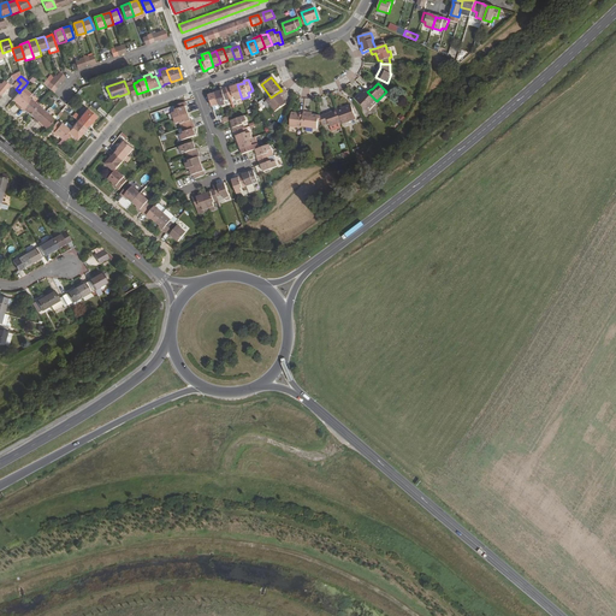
[(230,86),(225,88),(230,99),(235,98),(236,101),(242,99),(237,84),(230,87),(230,86)]
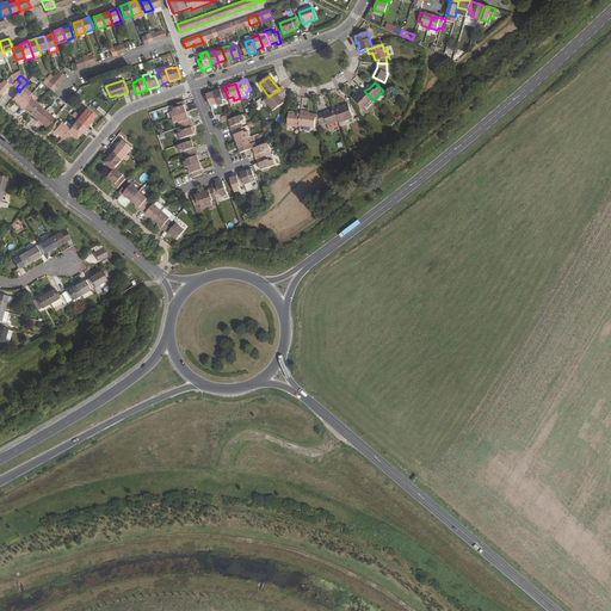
[(220,90),(214,92),(218,105),(224,104),(223,99),(228,98),(223,87),(220,88),(220,90)]
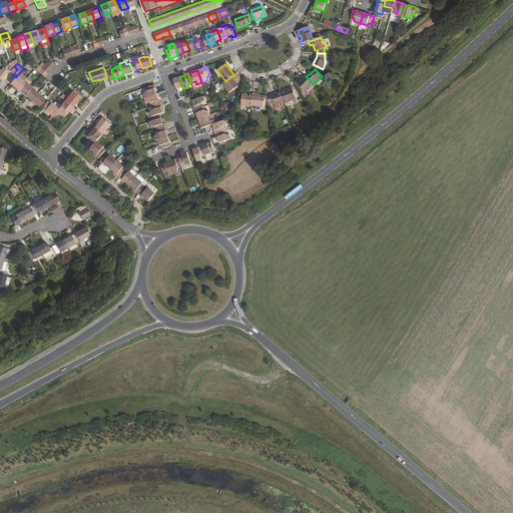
[(225,81),(221,83),(229,93),(237,87),(233,81),(235,79),(234,78),(238,76),(236,73),(234,75),(232,76),(225,81)]
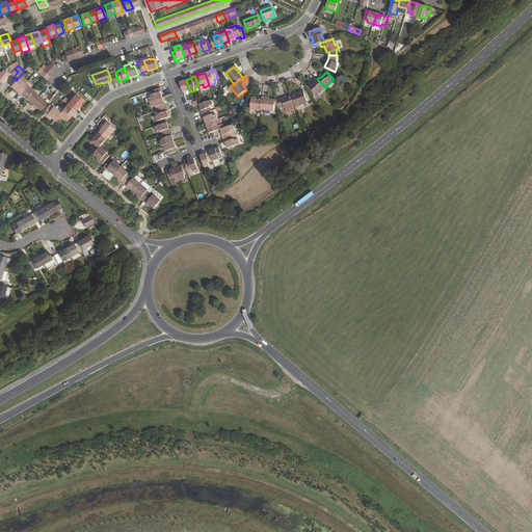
[(25,84),(18,78),(17,80),(10,86),(16,90),(15,91),(17,94),(25,84)]
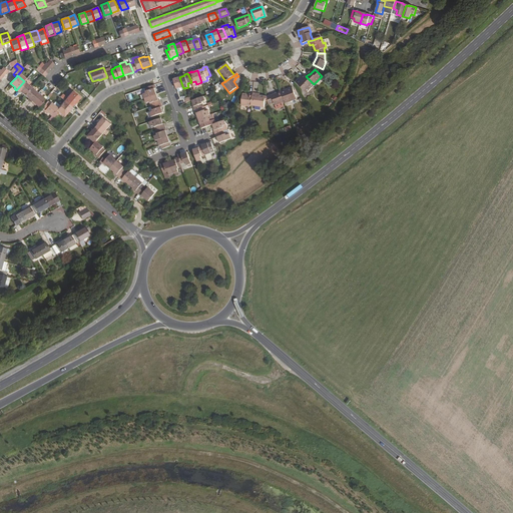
[(300,78),(296,82),(307,93),(315,84),(314,84),(306,76),(305,75),(301,79),(300,78)]
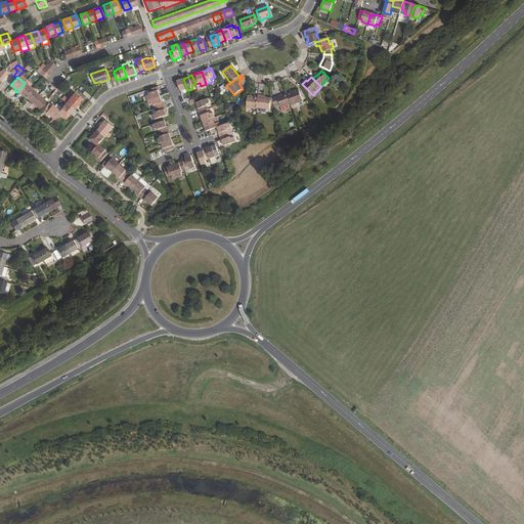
[(183,79),(177,81),(180,91),(184,90),(184,91),(187,90),(183,79)]
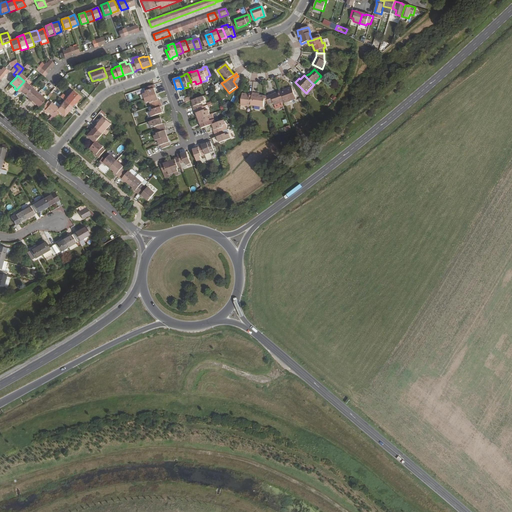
[(31,87),(24,81),(16,90),(19,93),(20,92),(24,95),(31,87)]
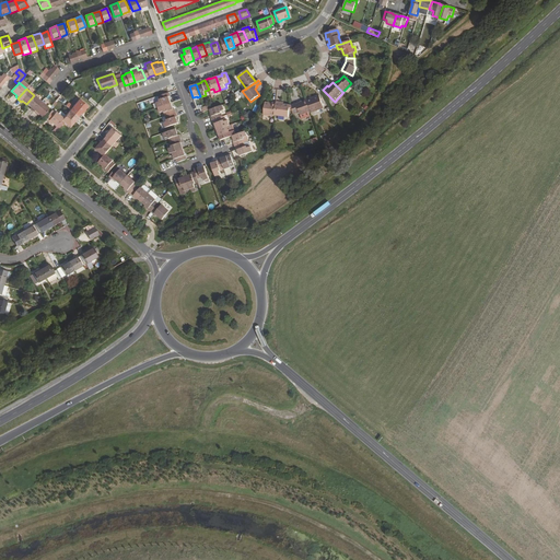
[(168,93),(159,96),(160,100),(156,102),(159,108),(171,104),(168,97),(170,96),(168,93)]
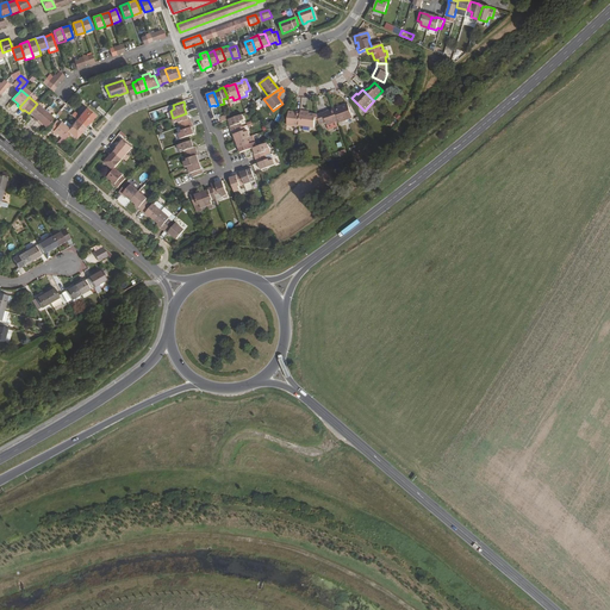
[(45,111),(37,104),(29,113),(35,117),(32,119),(36,122),(45,111)]
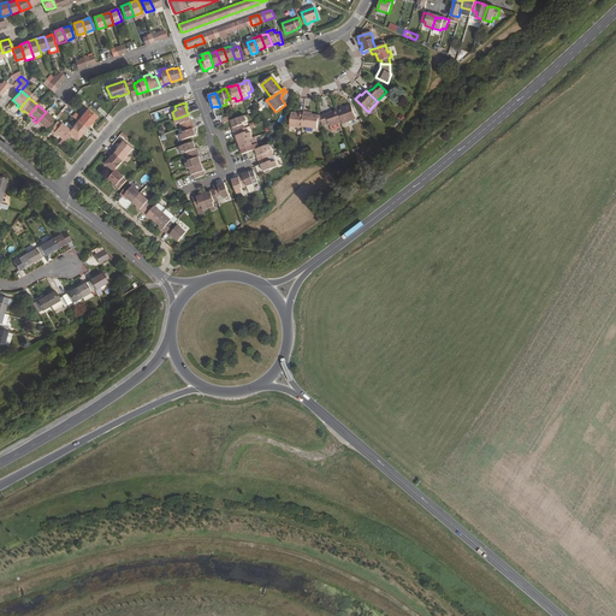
[(351,106),(338,111),(342,123),(343,124),(356,119),(351,106)]
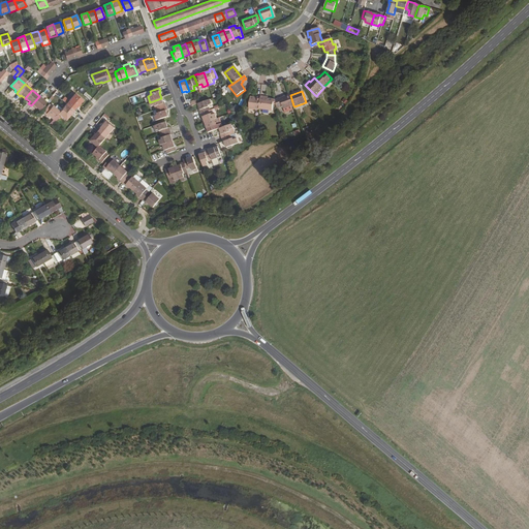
[(61,100),(66,104),(73,111),(76,107),(83,101),(74,95),(68,101),(64,97),(61,100)]
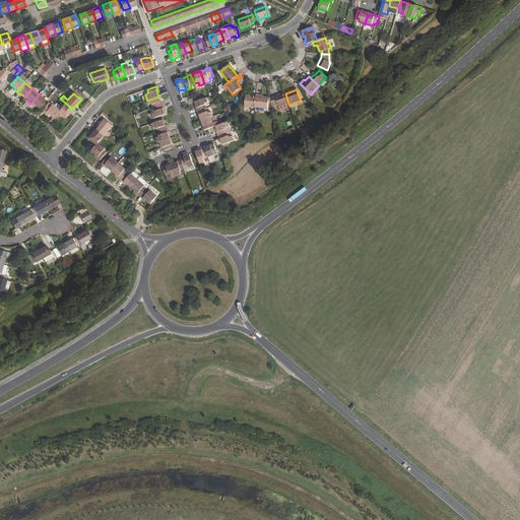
[(285,93),(270,99),(271,105),(272,106),(277,104),(278,107),(288,104),(285,93)]
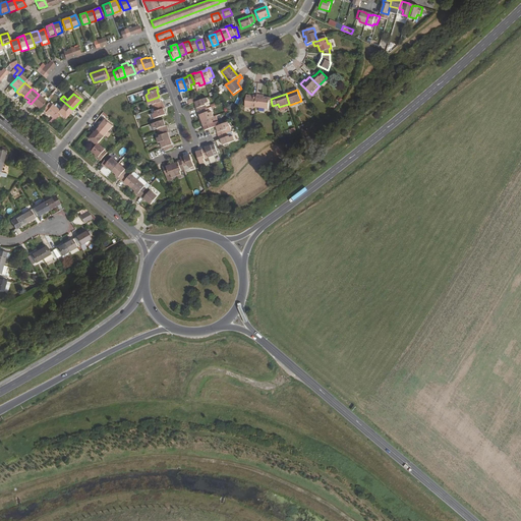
[(46,101),(39,95),(31,104),(34,106),(35,105),(39,109),(46,101)]
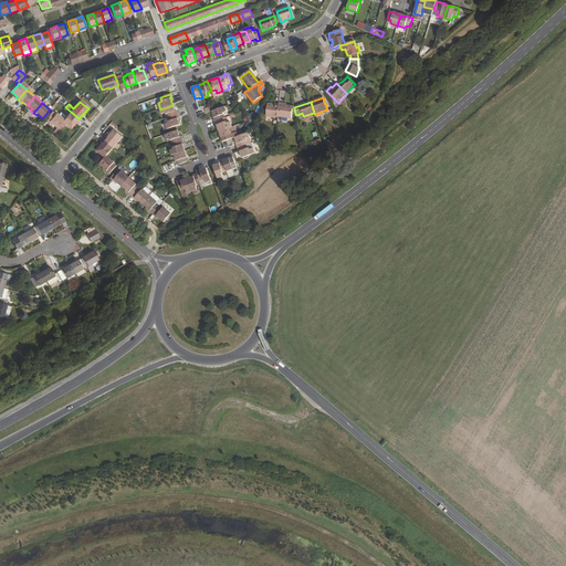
[(273,105),(268,104),(265,116),(276,118),(278,117),(279,105),(274,105),(273,105)]
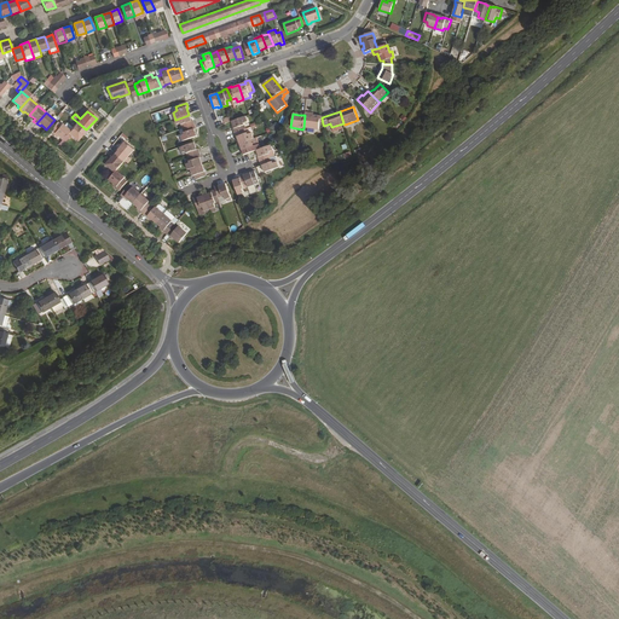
[(310,114),(305,114),(305,115),(304,128),(319,131),(319,125),(323,125),(322,117),(313,116),(310,116),(310,114)]
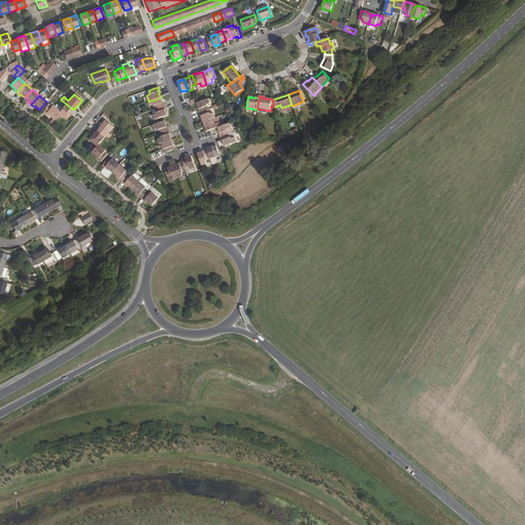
[(160,97),(149,102),(151,107),(154,106),(155,110),(165,107),(164,103),(162,103),(160,97)]
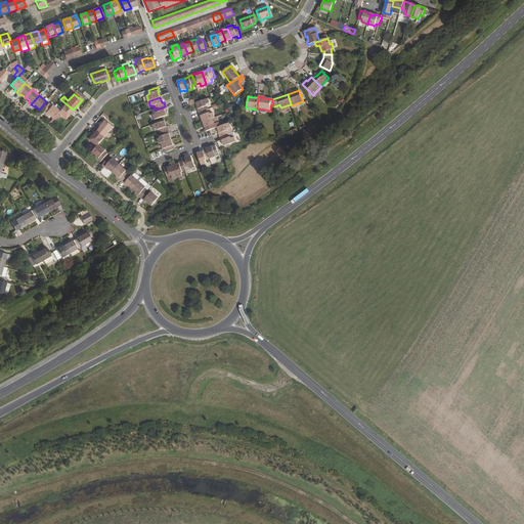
[(197,102),(195,102),(199,108),(197,110),(199,113),(209,110),(207,105),(210,104),(208,98),(202,100),(197,102)]
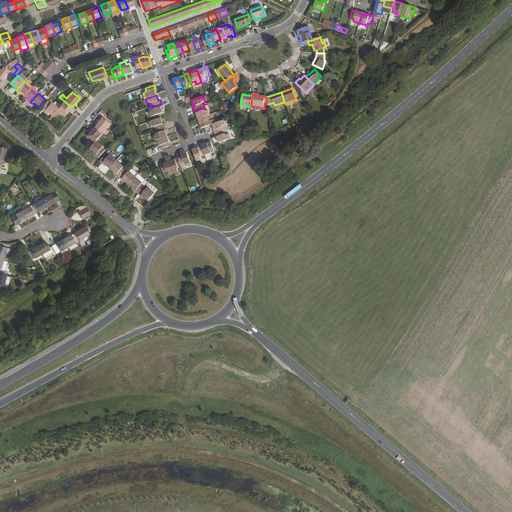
[(59,106),(56,110),(63,117),(69,110),(71,107),(64,101),(59,106)]
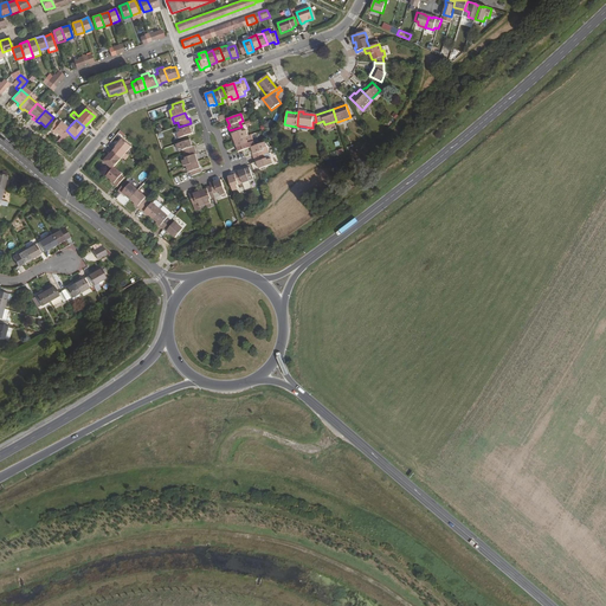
[(56,121),(49,129),(51,133),(52,131),(56,134),(60,137),(64,134),(66,130),(70,126),(66,122),(64,126),(60,122),(59,123),(56,121)]
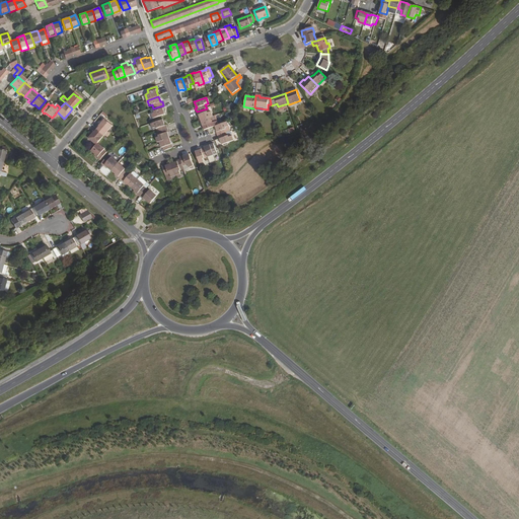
[(163,105),(153,108),(155,112),(151,113),(153,119),(162,116),(165,115),(163,108),(164,108),(163,105)]
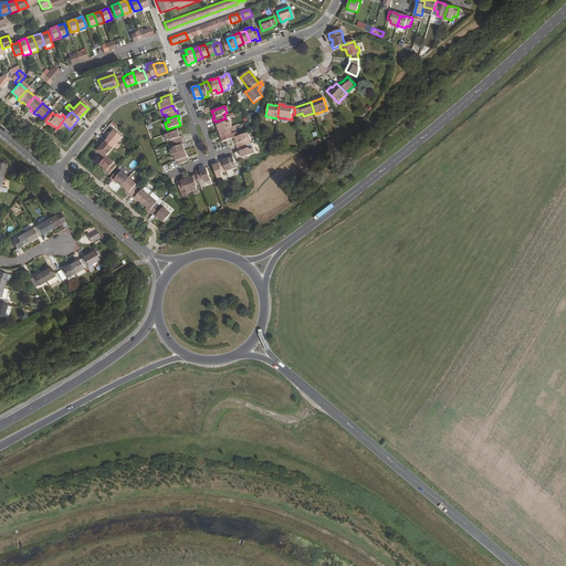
[(226,118),(215,122),(216,126),(217,125),(219,132),(232,127),(229,121),(227,122),(226,118)]
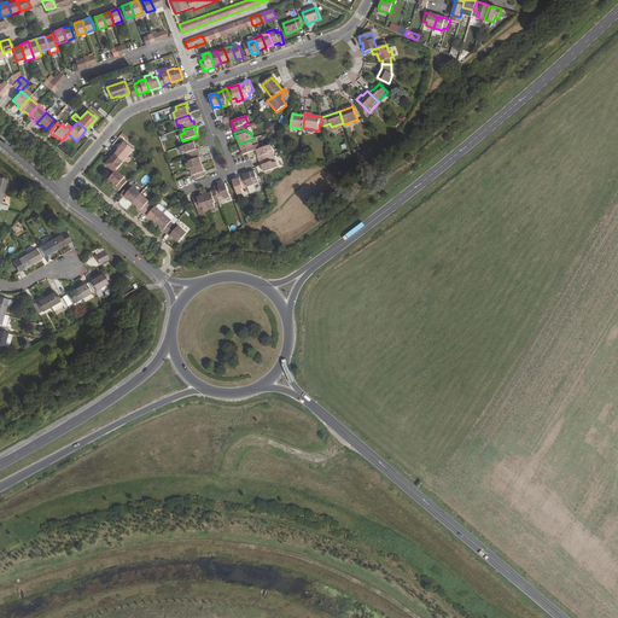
[(254,139),(239,144),(244,155),(254,151),(252,147),(256,146),(254,139)]
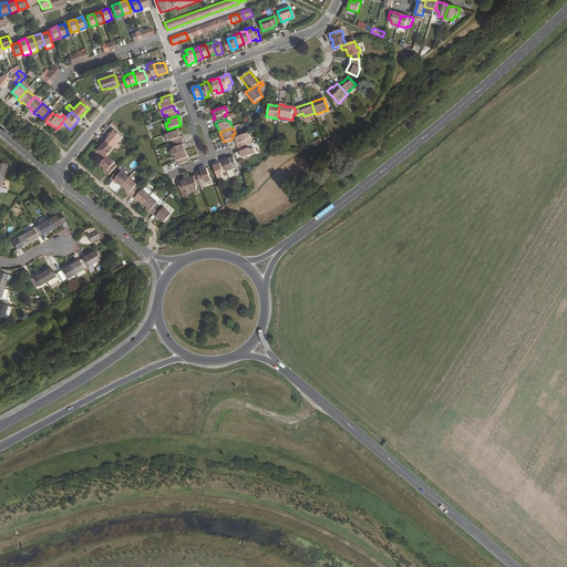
[(109,138),(106,142),(114,148),(123,138),(114,131),(107,138),(109,138)]
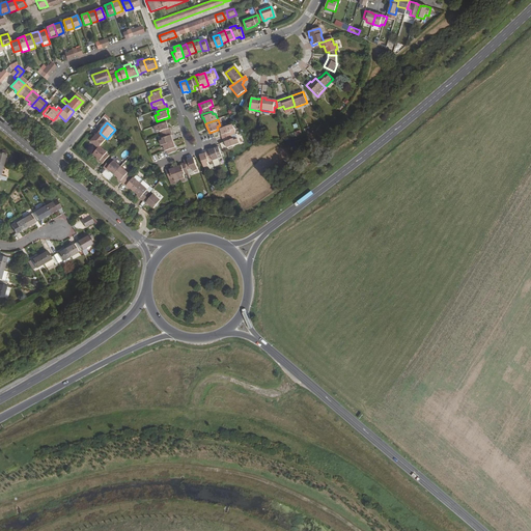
[(167,122),(155,127),(157,133),(160,132),(162,135),(171,132),(170,128),(169,129),(167,122)]
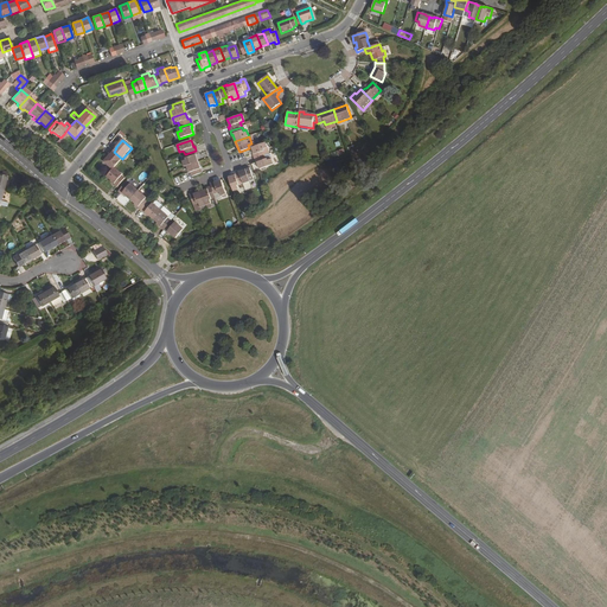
[(266,142),(251,147),(254,154),(253,154),(255,159),(266,155),(264,151),(268,149),(266,142)]
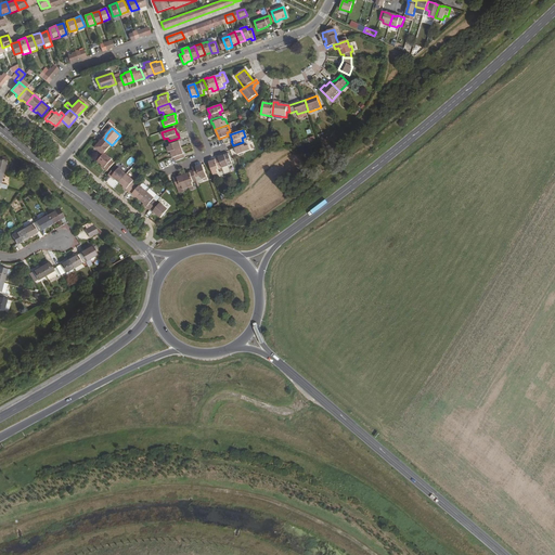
[(179,138),(169,141),(170,144),(167,145),(169,152),(171,152),(181,147),(179,142),(180,141),(179,138)]
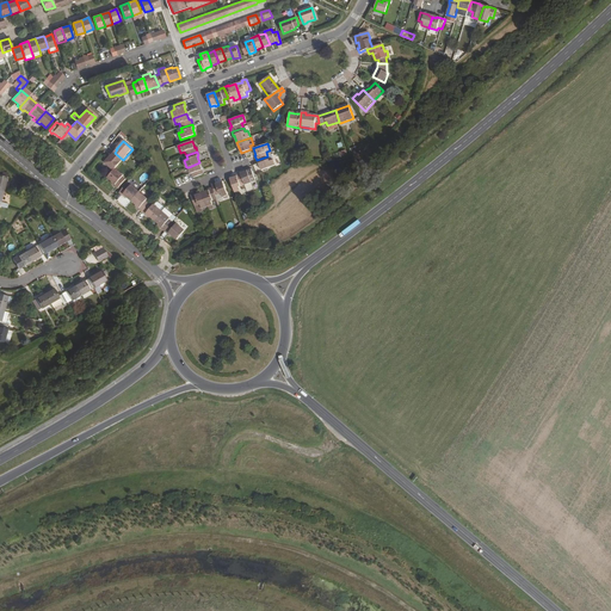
[(123,160),(115,153),(111,156),(110,156),(104,164),(113,172),(115,170),(123,160)]
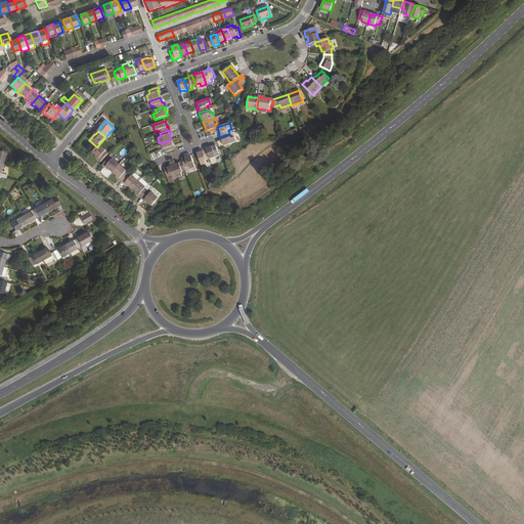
[(229,134),(220,137),(221,140),(222,140),(224,146),(236,142),(234,136),(230,137),(229,134)]
